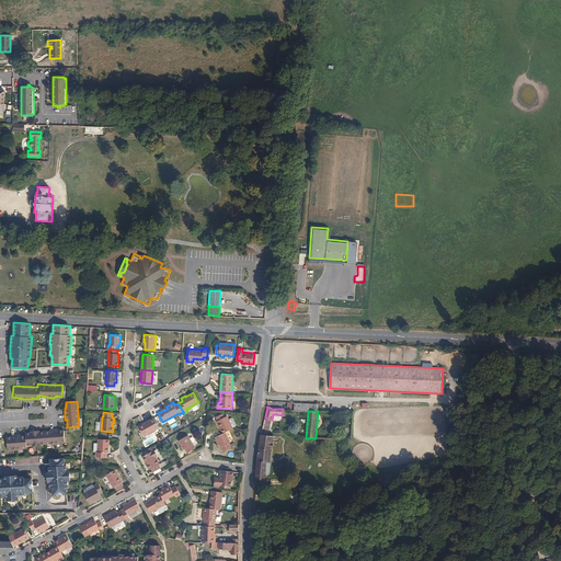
[(224,433),(226,432),(228,431),(233,427),(227,415),(225,416),(222,413),(217,416),(218,420),(217,420),(224,433)]
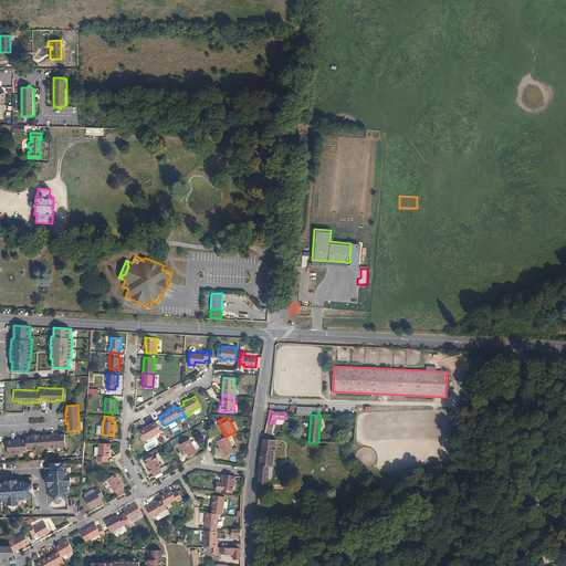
[(145,440),(160,431),(155,421),(139,430),(145,440)]
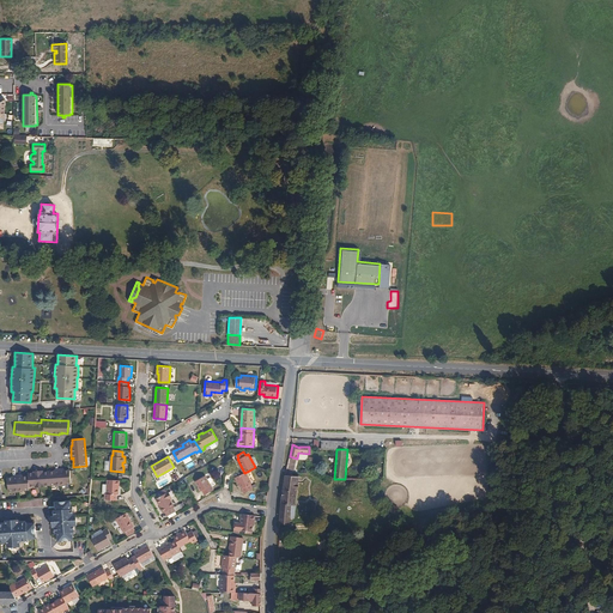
[(42,471),(34,471),(34,473),(28,473),(28,477),(22,477),(22,475),(13,475),(13,478),(7,478),(7,492),(14,492),(24,492),(24,491),(29,490),(29,487),(35,487),(35,489),(44,487),(43,486),(55,485),(56,486),(65,485),(71,484),(70,471),(64,471),(64,469),(55,469),(55,471),(42,472),(42,471)]
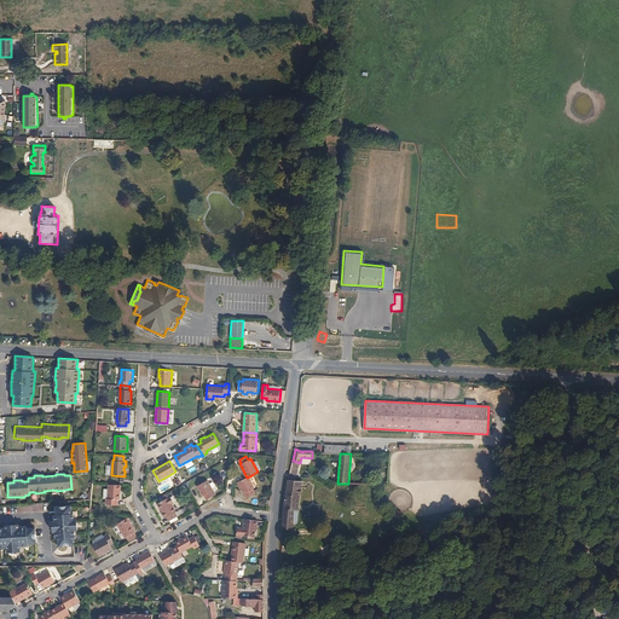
[(177,475),(157,486),(161,495),(180,482),(177,475)]
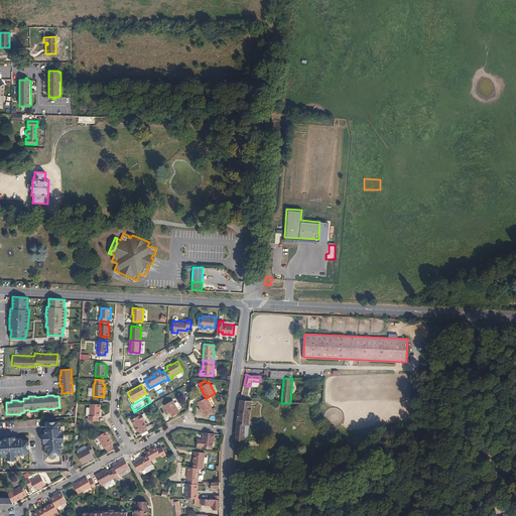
[(206,398),(199,401),(206,414),(213,410),(211,407),(212,407),(208,397),(206,398)]
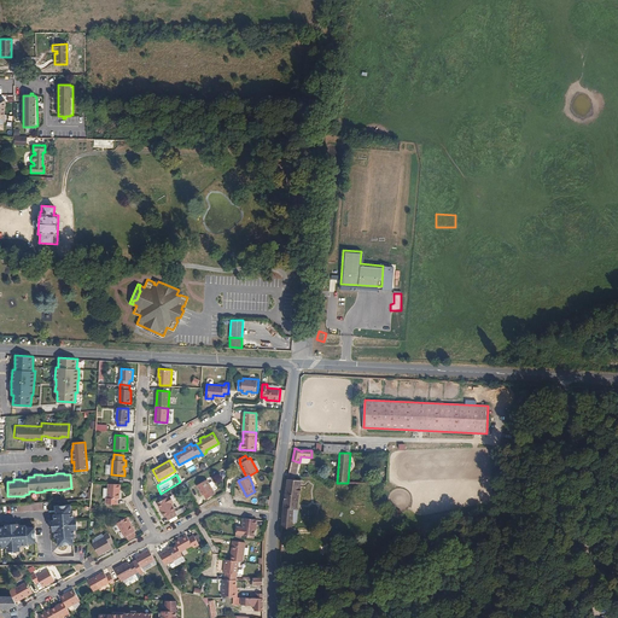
[(283,508),(284,508),(293,509),(297,509),(298,501),(295,500),(295,496),(299,496),(302,481),(303,481),(302,479),(301,479),(296,479),(296,478),(293,478),(293,479),(289,479),(287,479),(287,481),(286,487),(286,488),(285,494),(285,495),(285,501),(284,501),(284,502),(284,507),(283,507),(283,508)]
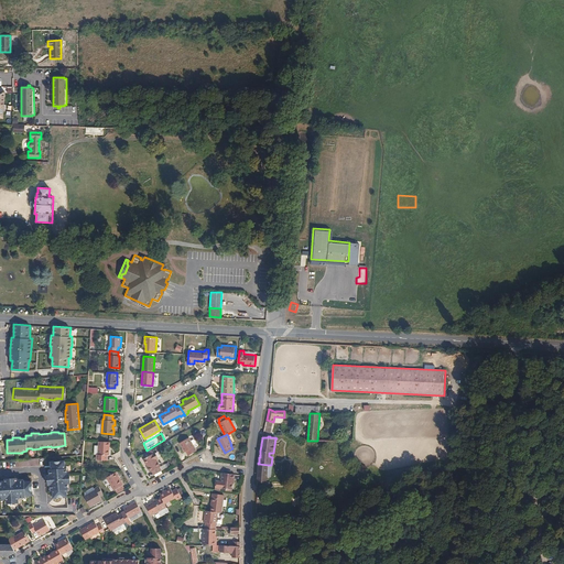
[(196,451),(188,437),(180,442),(185,451),(186,451),(188,455),(196,451)]
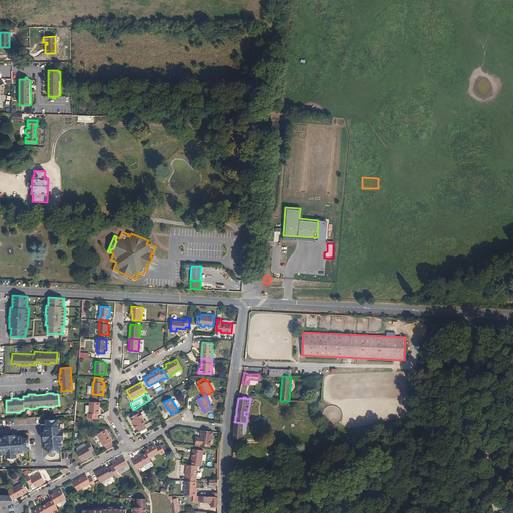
[(98,414),(99,402),(90,401),(89,413),(88,413),(88,418),(97,418),(97,413),(98,414)]
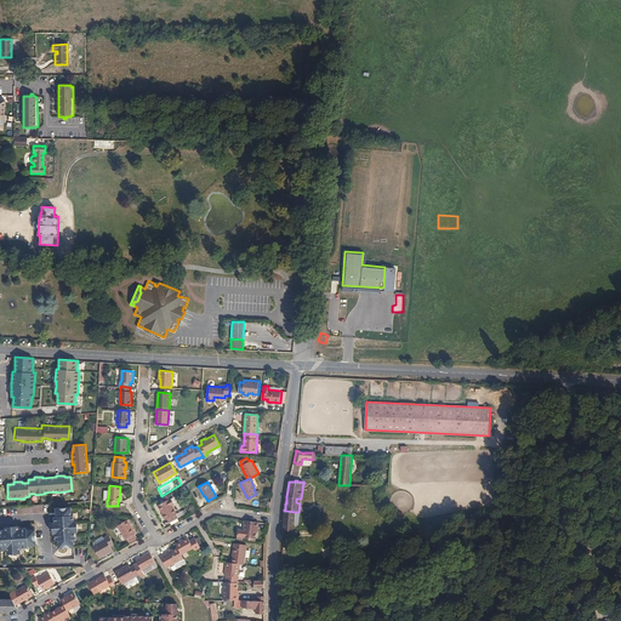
[(175,505),(171,497),(158,505),(165,519),(167,518),(170,522),(177,518),(176,514),(177,513),(172,505),(175,505)]
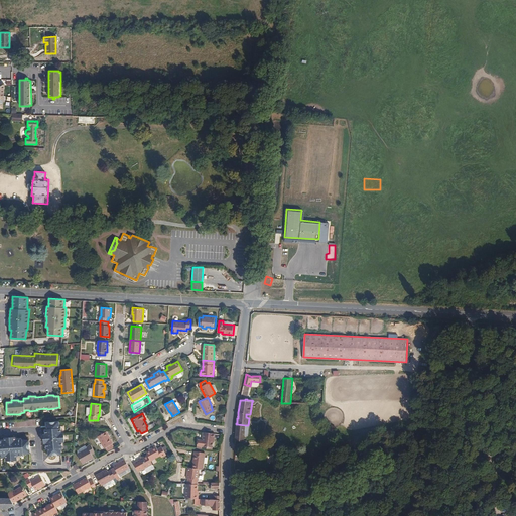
[(48,455),(61,455),(60,449),(61,448),(61,442),(63,441),(63,433),(60,433),(60,426),(59,426),(59,421),(57,421),(54,421),(46,422),(46,427),(45,427),(45,434),(46,438),(43,438),(44,443),(46,443),(46,449),(48,449),(48,455)]
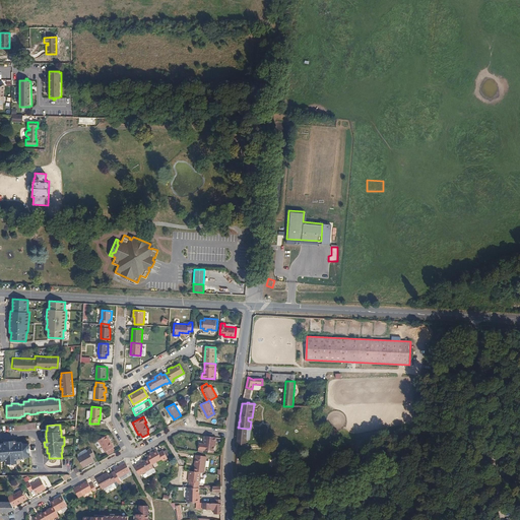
[(238,438),(247,439),(247,429),(239,428),(238,438)]
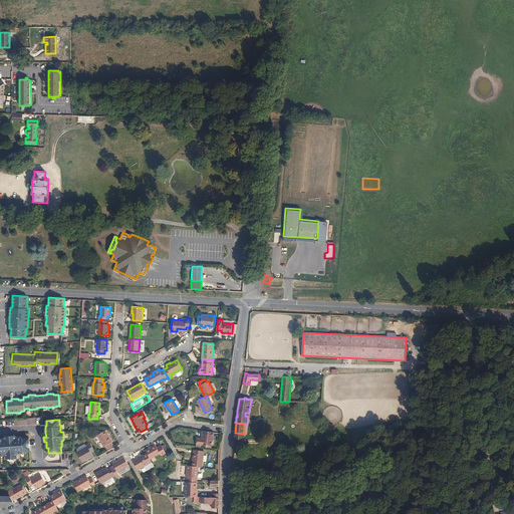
[(103,431),(97,434),(96,435),(103,447),(105,446),(106,449),(113,445),(111,442),(112,441),(105,430),(103,431)]
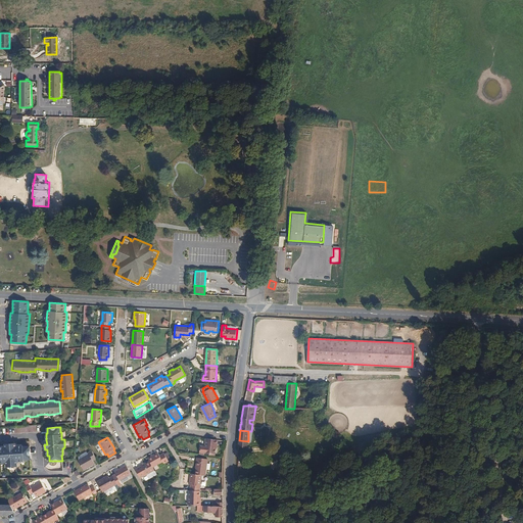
[(218,439),(206,438),(205,446),(200,445),(200,452),(215,454),(216,444),(217,444),(218,439)]
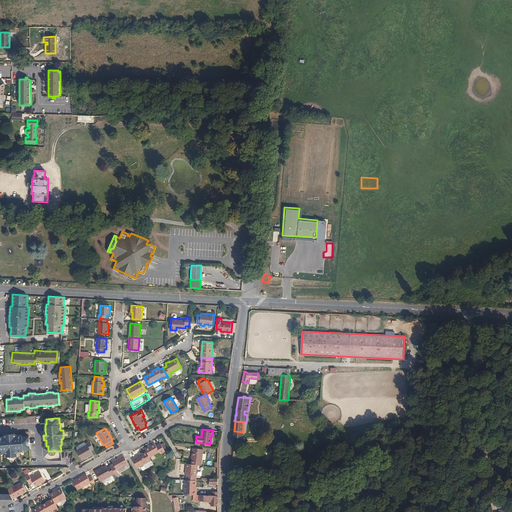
[(4,437),(0,436),(0,452),(5,452),(6,456),(16,456),(15,452),(24,451),(24,450),(29,450),(28,437),(23,437),(23,436),(15,436),(14,434),(8,434),(8,436),(4,437)]
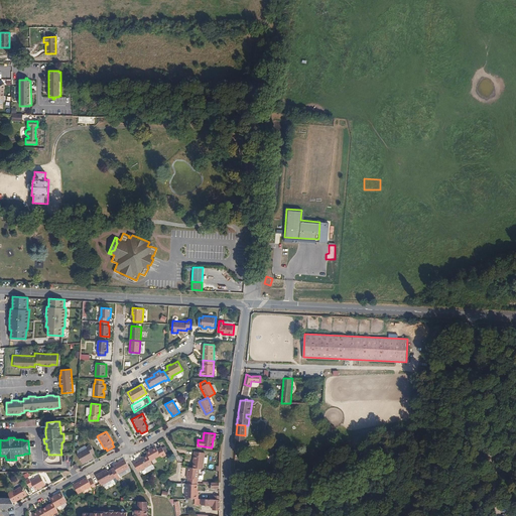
[(83,464),(93,457),(92,454),(95,452),(90,444),(87,446),(88,447),(77,454),(83,464)]
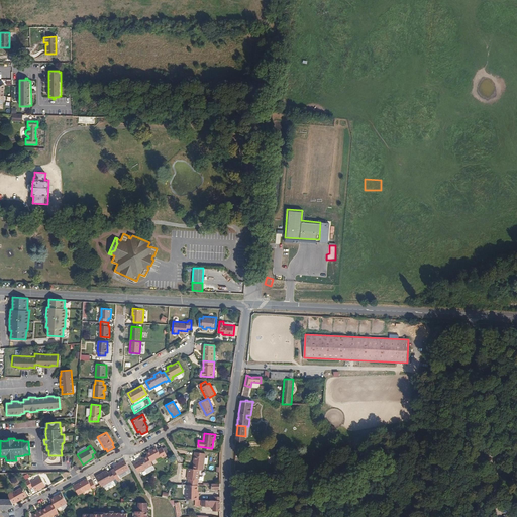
[(147,455),(151,461),(161,456),(162,457),(167,455),(163,447),(158,450),(156,446),(146,452),(147,455)]
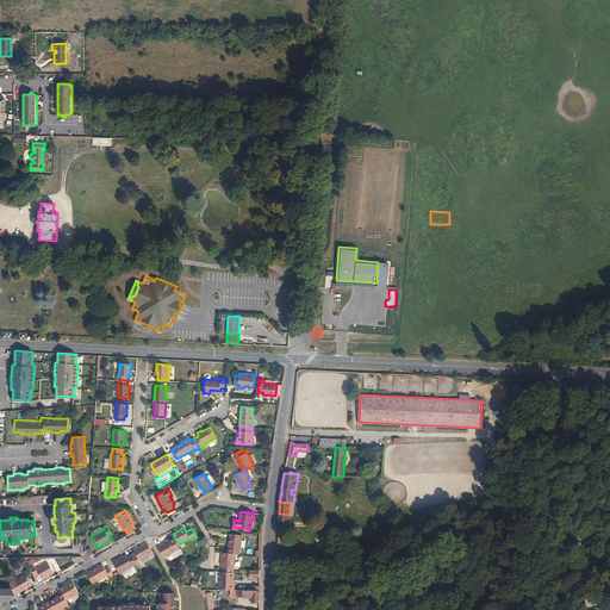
[(228,553),(235,554),(240,554),(242,535),(230,534),(229,537),(230,537),(230,547),(229,547),(228,553)]
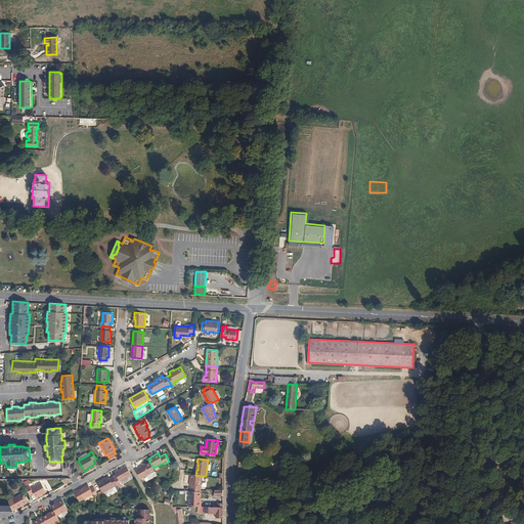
[(135,470),(140,479),(155,471),(154,468),(149,462),(135,470)]
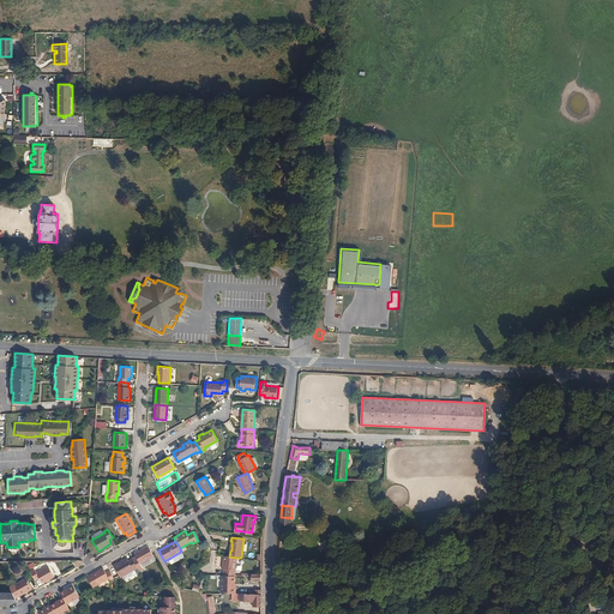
[(132,558),(137,567),(139,570),(143,569),(140,564),(154,555),(148,546),(134,553),(136,555),(132,558)]
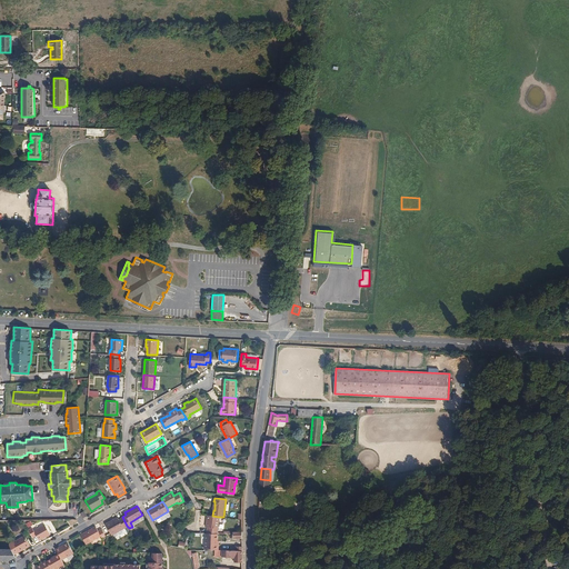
[(207,533),(217,533),(219,517),(212,516),(208,515),(206,527),(207,527),(207,533)]
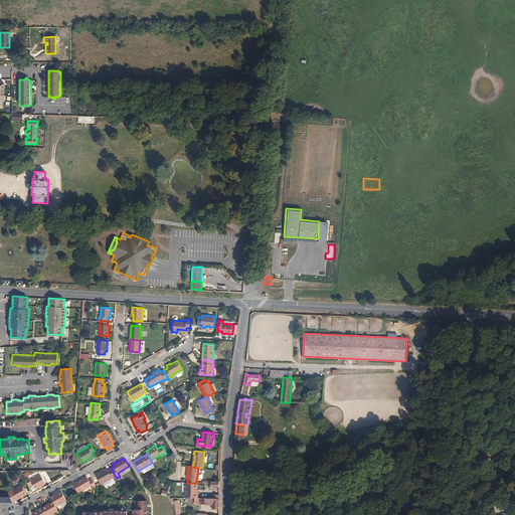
[(101,484),(115,476),(111,468),(108,470),(107,468),(96,474),(101,484)]
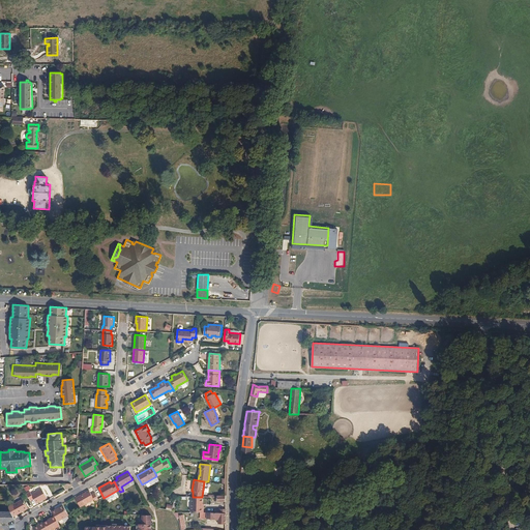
[(30,492),(26,494),(30,500),(33,499),(36,503),(47,497),(41,489),(31,494),(30,492)]
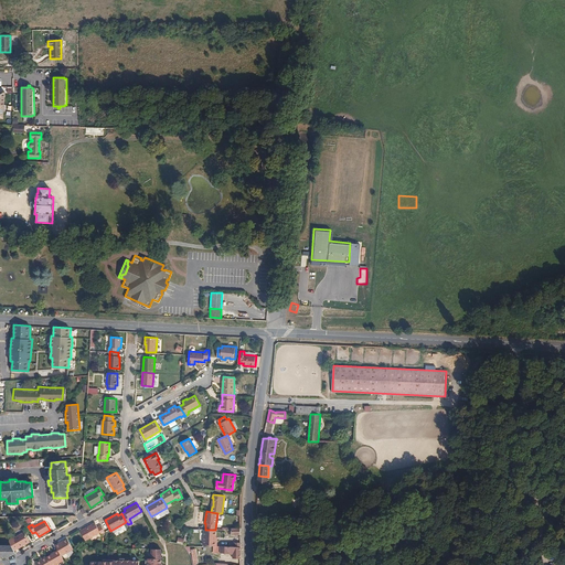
[(102,534),(105,532),(100,525),(97,526),(95,522),(80,531),(85,540),(99,532),(102,534)]
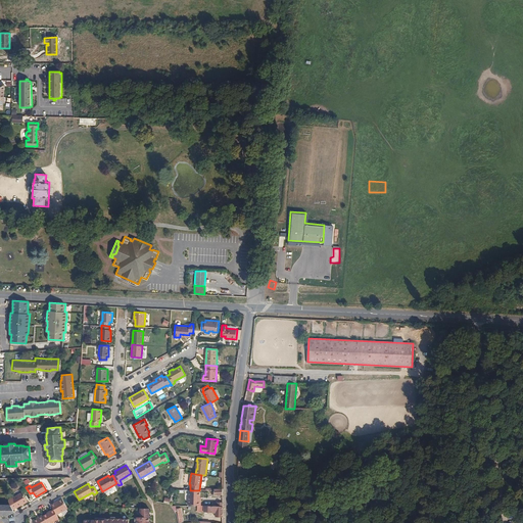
[(190,490),(189,490),(188,506),(201,506),(201,502),(199,501),(199,497),(199,490),(190,490)]
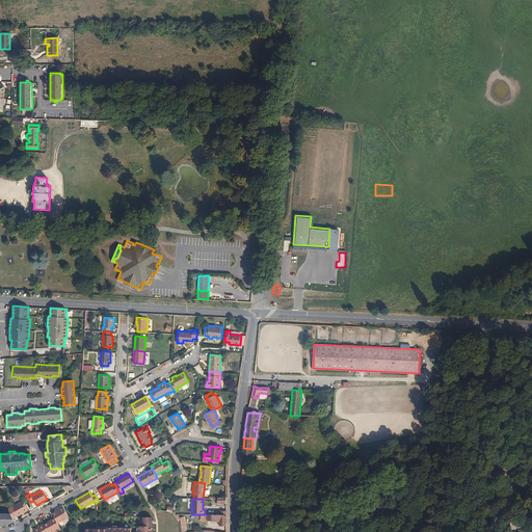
[(8,509),(10,513),(14,517),(16,517),(28,510),(23,501),(12,506),(11,504),(8,506),(8,509)]
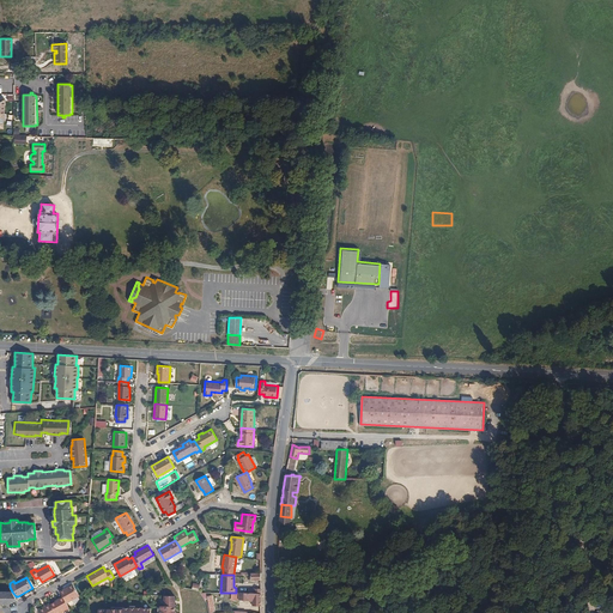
[(62,596),(66,602),(79,595),(73,584),(68,587),(70,588),(65,590),(65,589),(60,592),(62,596)]
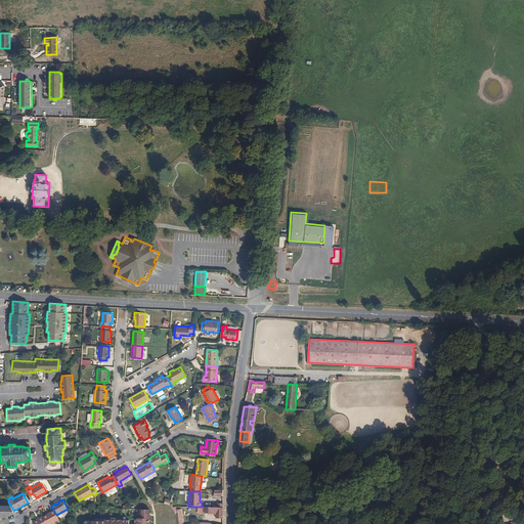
[(13,510),(10,506),(5,505),(0,505),(0,516),(7,517),(14,513),(13,510)]
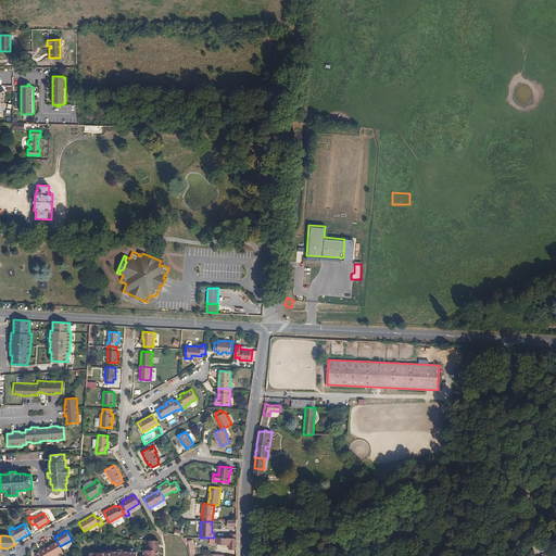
[(231,538),(230,538),(217,538),(216,544),(226,545),(226,546),(228,546),(229,550),(237,550),(237,539),(231,538)]
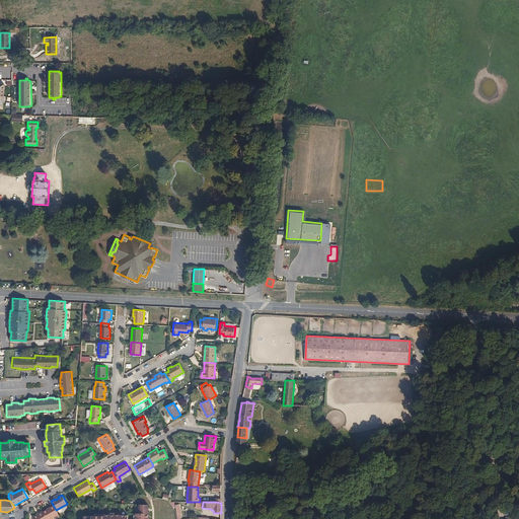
[(148,518),(148,504),(139,504),(139,513),(136,513),(135,518),(148,518)]
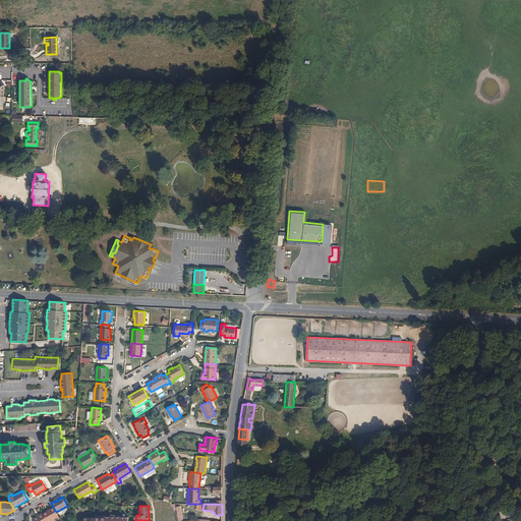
[(42,514),(46,520),(49,520),(58,516),(56,512),(53,507),(49,509),(50,510),(42,514)]
